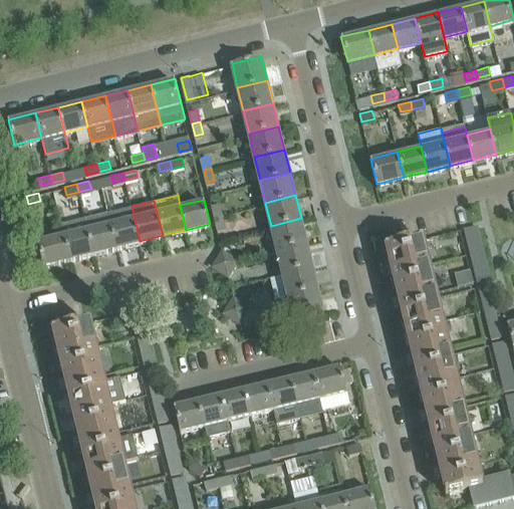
[(219,202),(212,204),(215,216),(222,215),(219,202)]
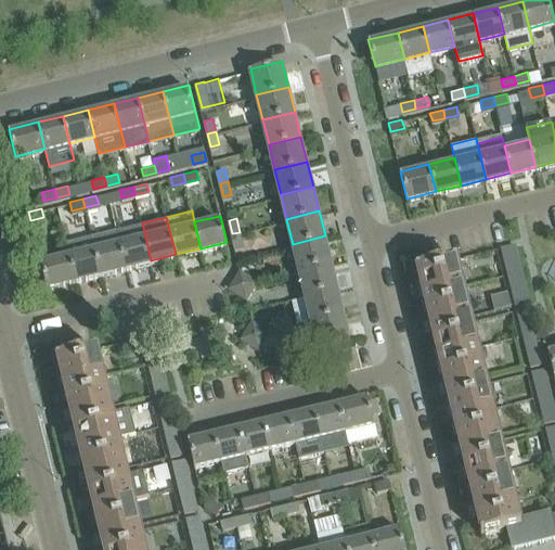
[(142,222),(116,228),(126,267),(151,260),(142,222)]
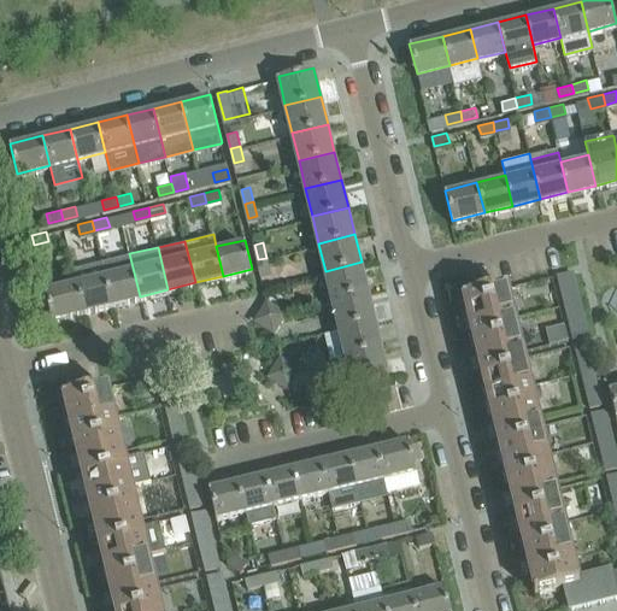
[(129,253),(101,260),(111,303),(140,297),(129,253)]
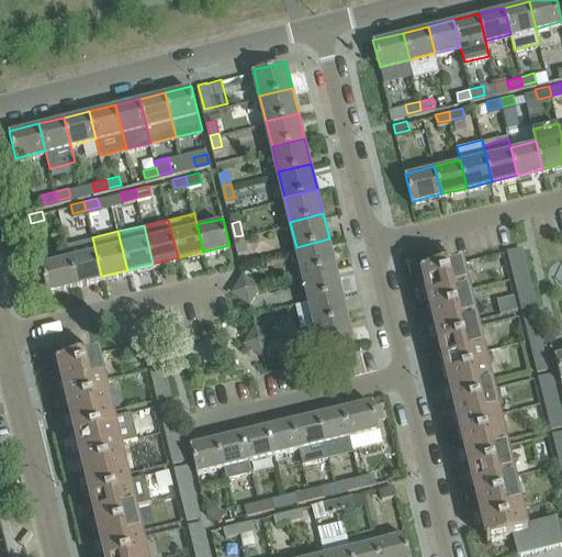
[(246,248),(243,235),(235,236),(238,251),(246,248)]
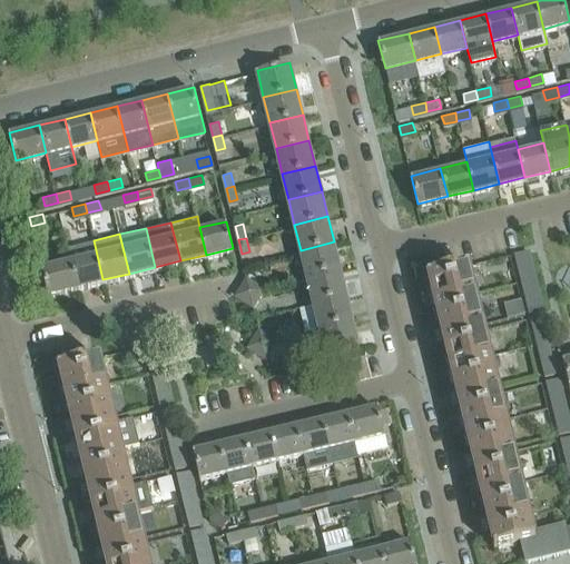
[(94,240),(68,246),(71,258),(78,286),(102,279),(94,240)]
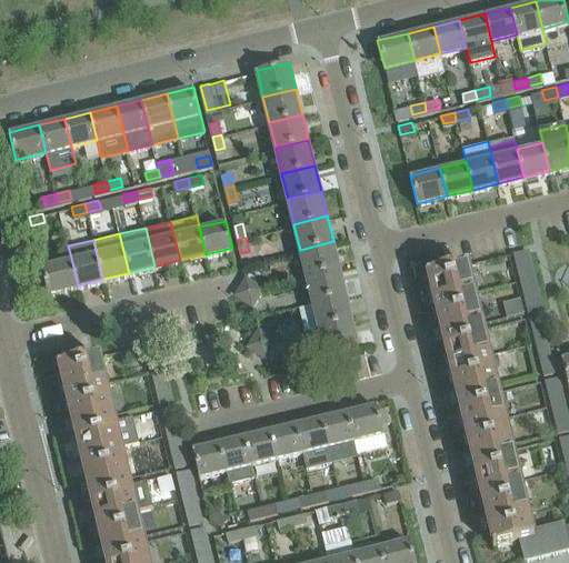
[(339,267),(333,241),(300,250),(307,275),(339,267)]
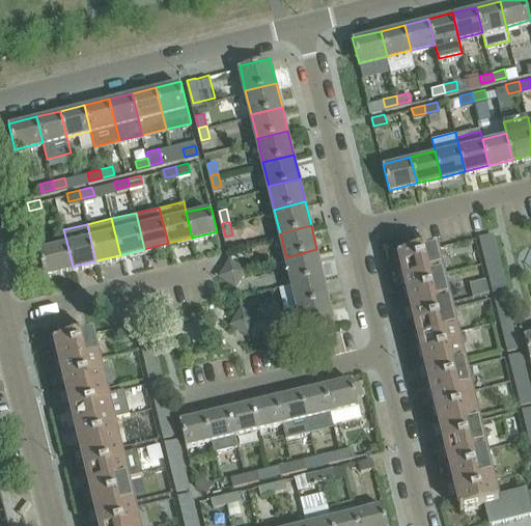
[(493,231),(479,234),(482,244),(495,241),(493,231)]
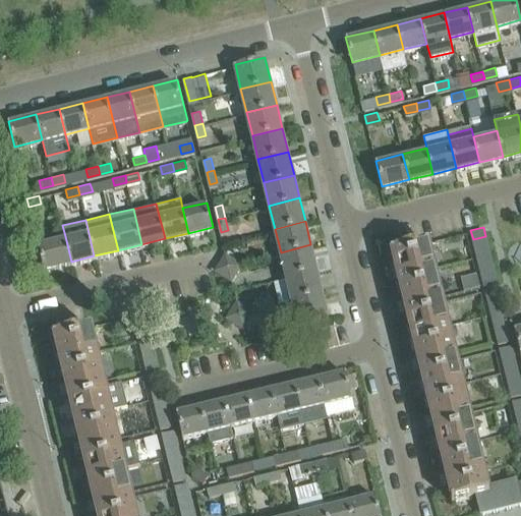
[(71,262),(65,236),(38,243),(44,268),(71,262)]
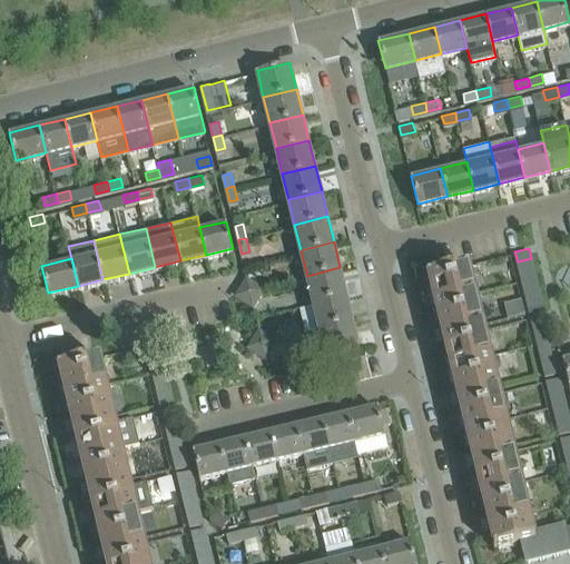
[(533,268),(531,258),(518,261),(520,271),(533,268)]
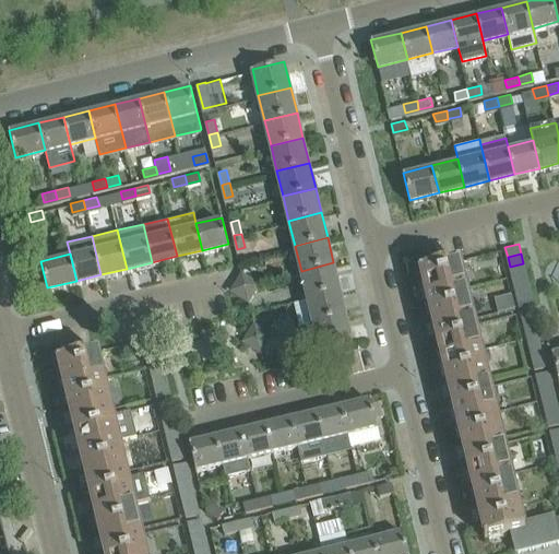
[(466,284),(460,258),(419,268),(426,294),(466,284)]
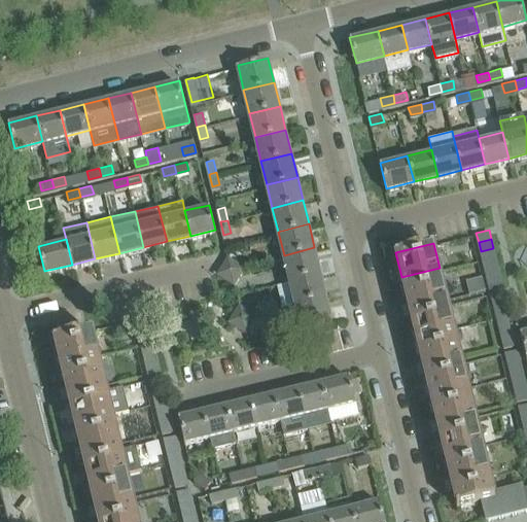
[(320,271),(314,247),(284,255),(289,279),(320,271)]
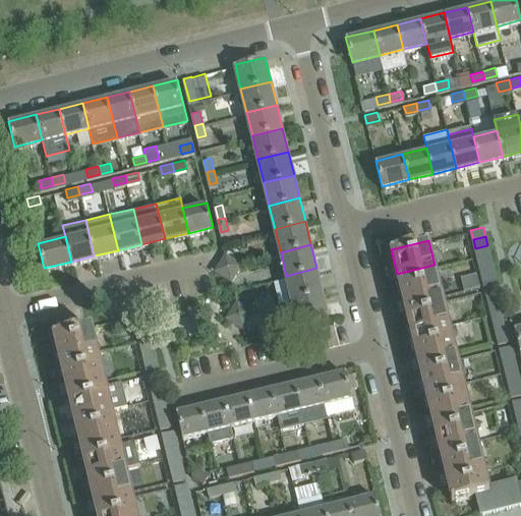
[(490,253),(487,245),(475,248),(477,258),(490,253)]
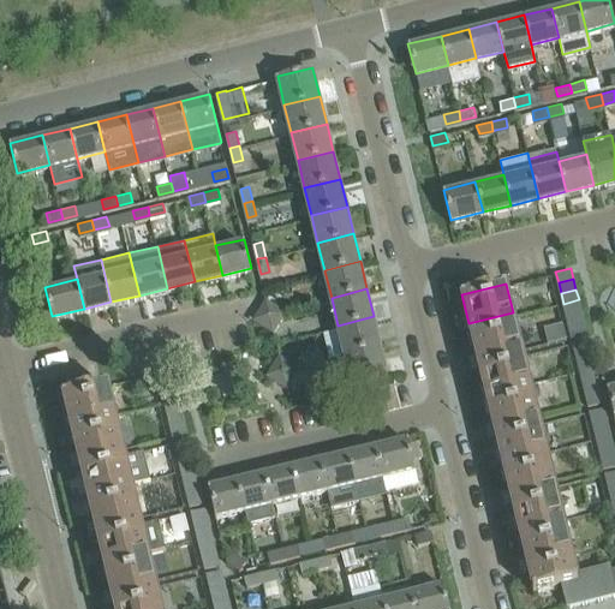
[(285,308),(264,296),(252,317),(285,308)]
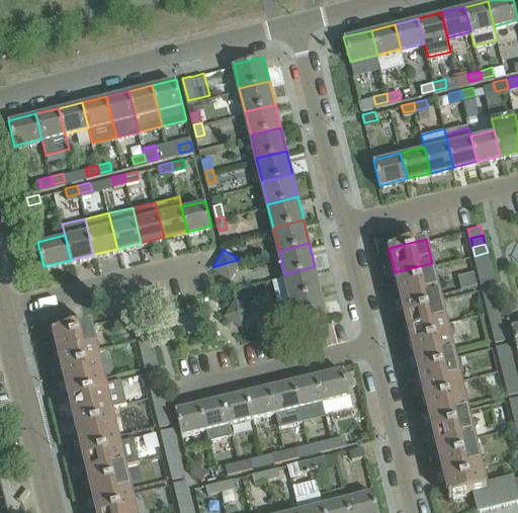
[(490,261),(488,252),(475,256),(477,264),(490,261)]
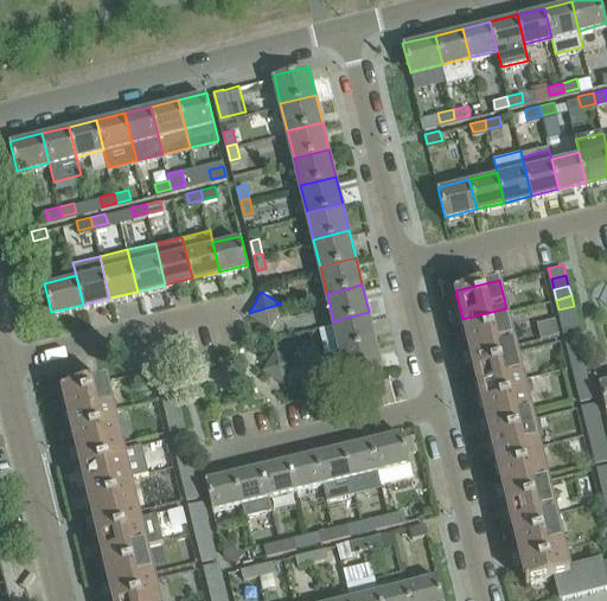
[(269,325),(281,304),(249,313),(269,325)]
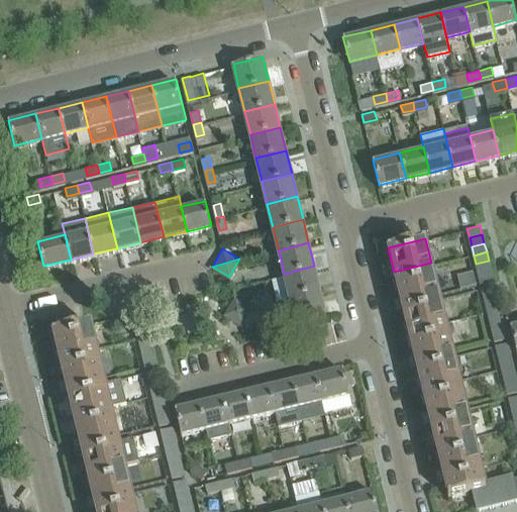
[(491,270),(489,261),(476,264),(478,273),(491,270)]
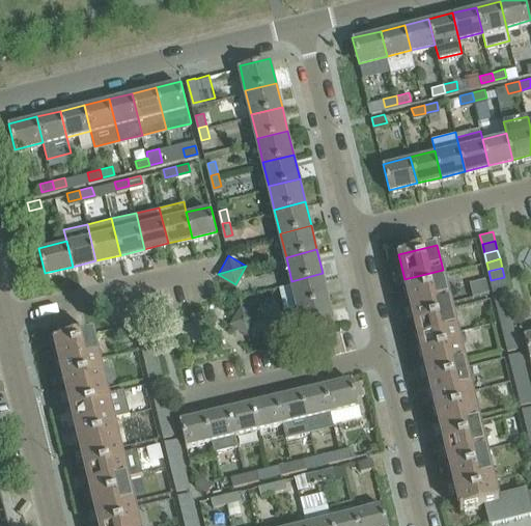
[(457,329),(443,270),(404,279),(410,304),(404,305),(407,315),(413,314),(418,338),(457,329)]
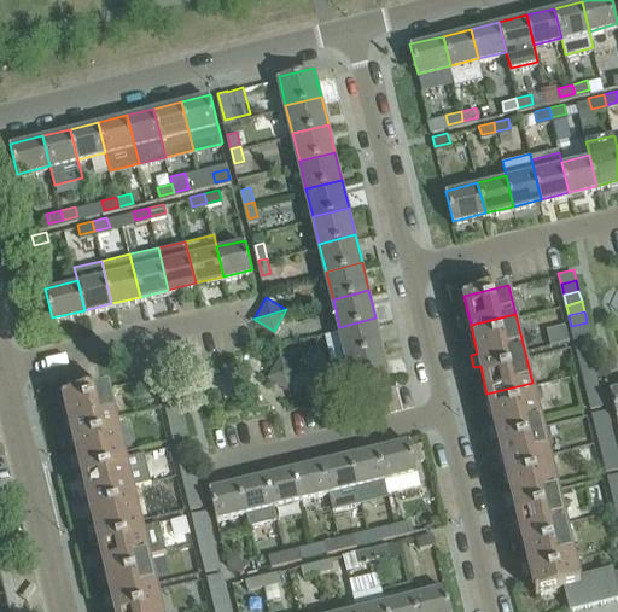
[(383,347),(375,318),(339,327),(347,355),(383,347)]
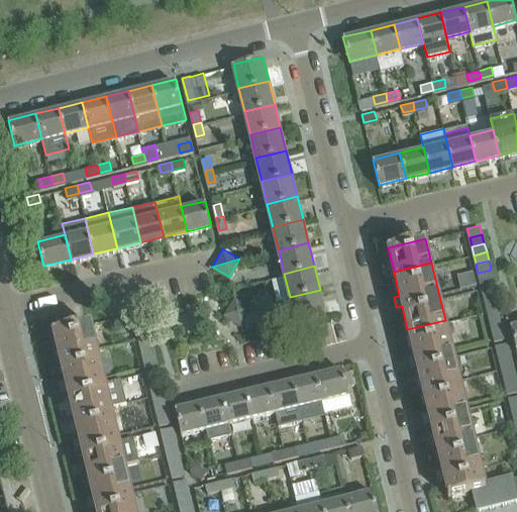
[(493,279),(491,270),(478,273),(480,282),(493,279)]
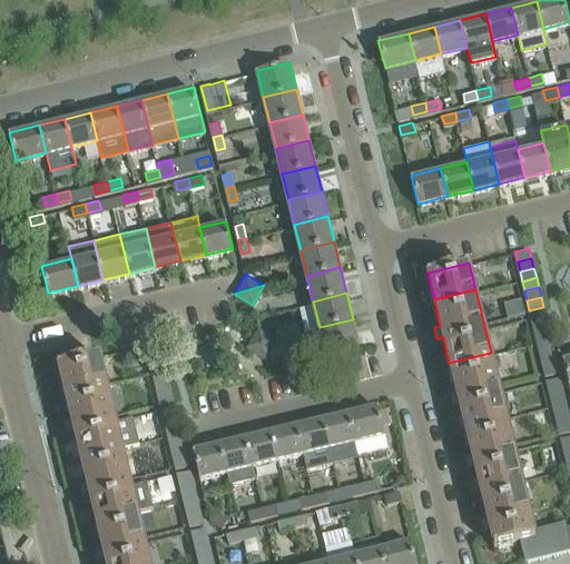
[(547,322),(544,313),(530,316),(532,325),(547,322)]
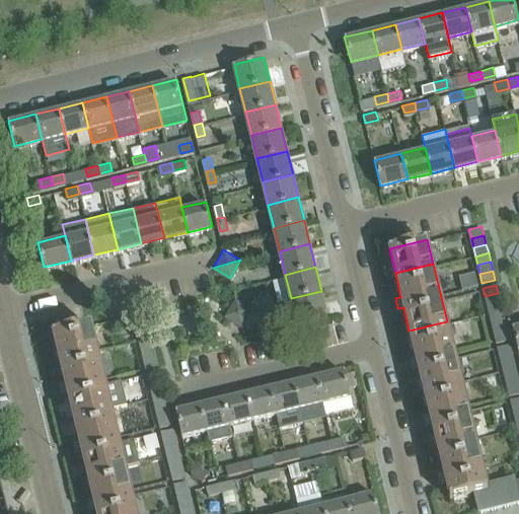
[(327,314),(321,291),(291,298),(297,321),(327,314)]
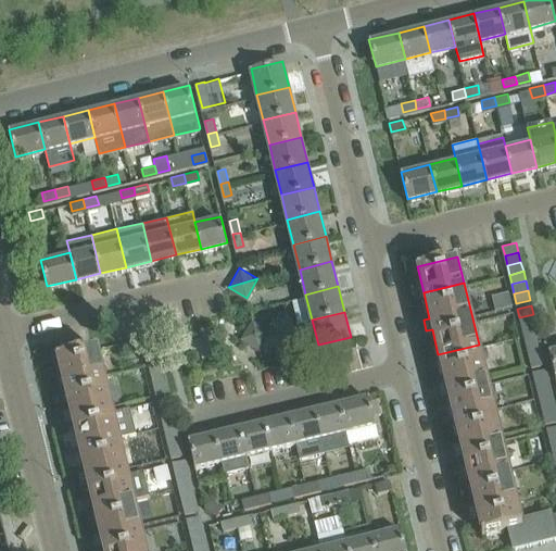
[(535,324),(533,314),(519,317),(522,327),(535,324)]
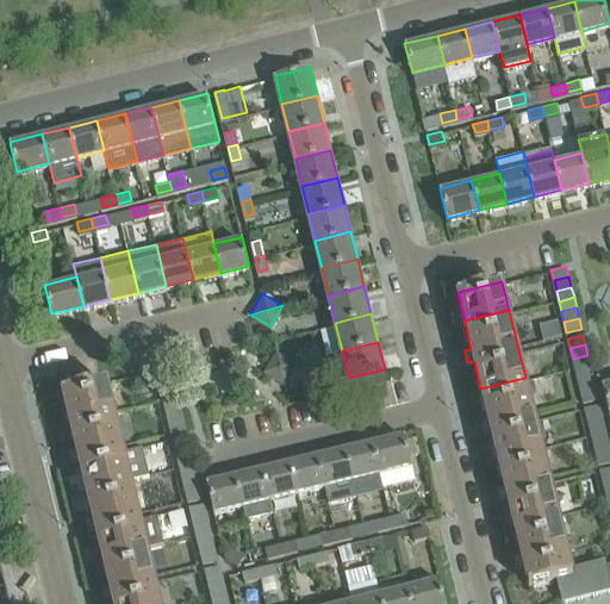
[(296,362),(275,349),(263,369),(296,362)]
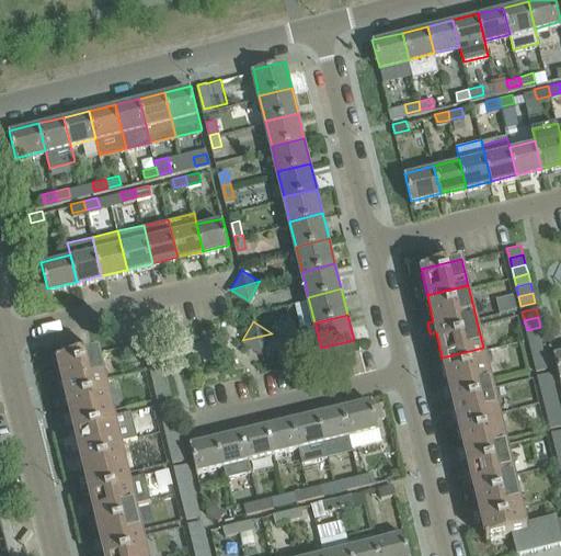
[(542,337),(540,327),(527,330),(529,340),(542,337)]
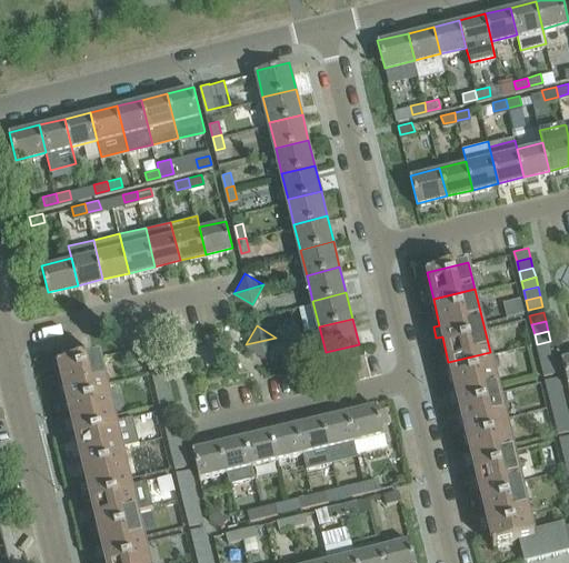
[(265,355),(276,338),(246,344),(265,355)]
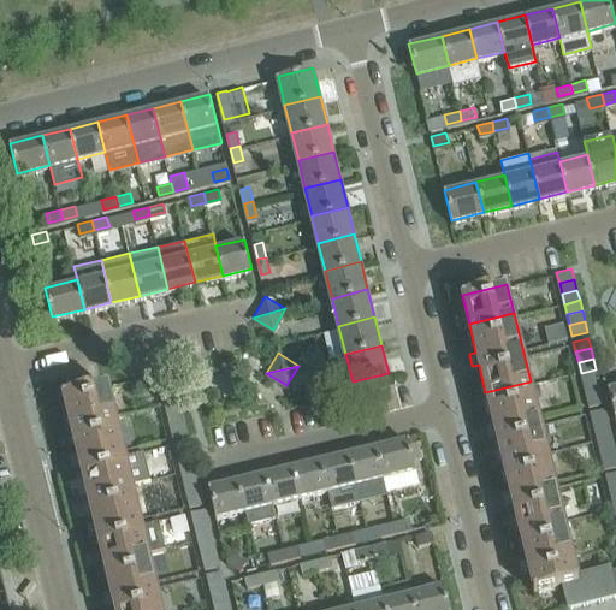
[(172,367),(158,371),(160,380),(175,377),(172,367)]
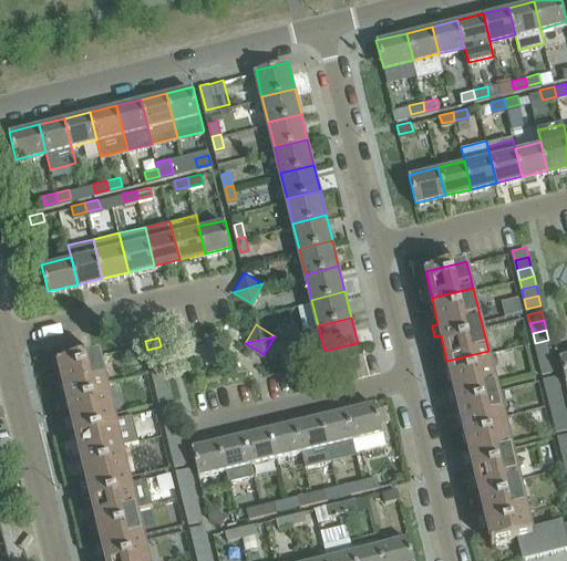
[(552,350),(548,340),(535,343),(537,353),(552,350)]
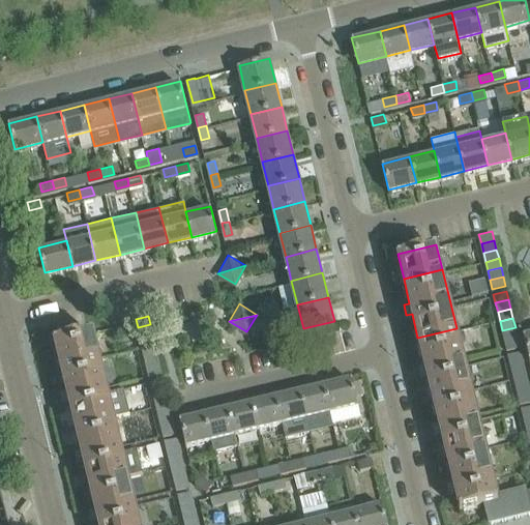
[(152,333),(150,324),(138,327),(140,337),(152,333)]
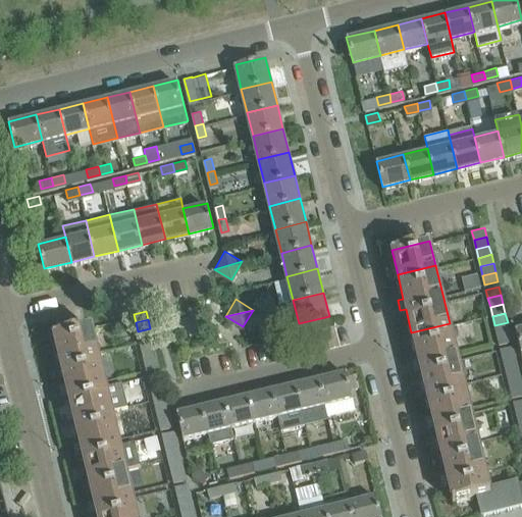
[(510,331),(508,322),(494,325),(497,334),(510,331)]
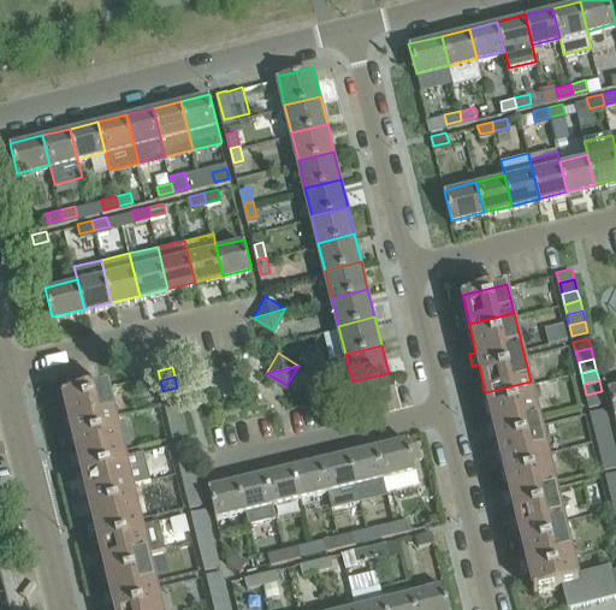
[(548,450),(531,382),(485,392),(492,421),(485,424),(489,434),(495,433),(502,461),(548,450)]
